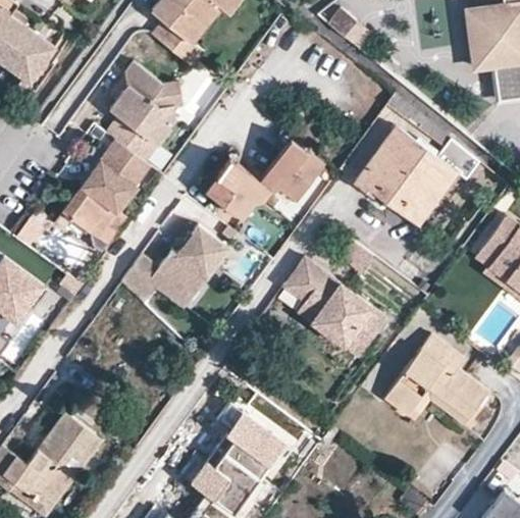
[(0,0),(0,64),(20,80),(26,83),(45,57),(52,49),(9,16),(16,6),(6,0),(0,0)]
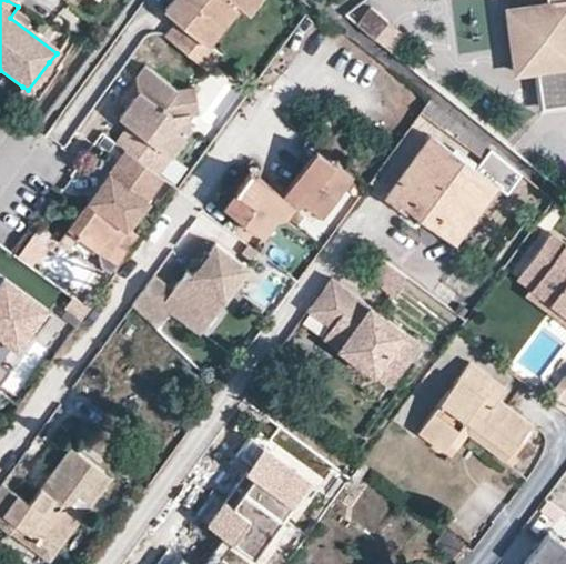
[(209,71),(210,69),(212,66),(219,54),(203,43),(196,38),(210,18),(205,14),(215,0),(230,0),(231,1),(242,8),(248,0),(168,0),(159,13),(172,22),(163,36),(161,38),(209,71)]
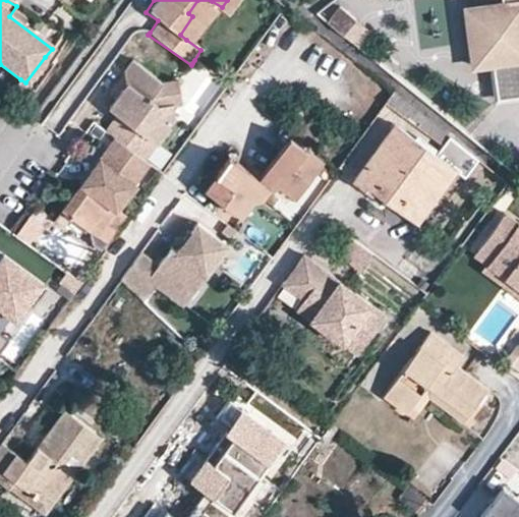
[(186,40),(212,1),(211,0),(197,0),(188,13),(192,16),(180,35),(186,40)]
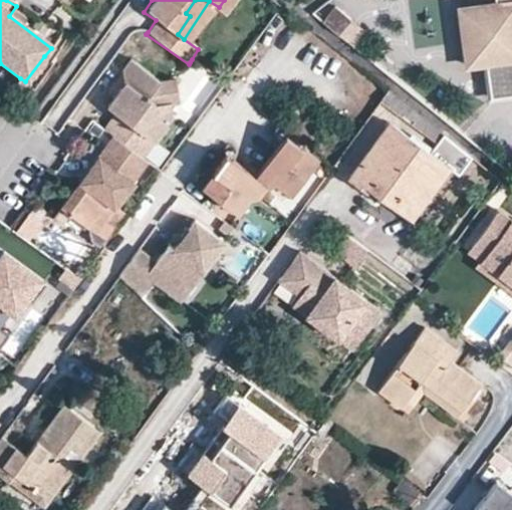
[(511,0),(494,0),(495,3),(460,8),(468,63),(486,61),(511,57),(511,0)]
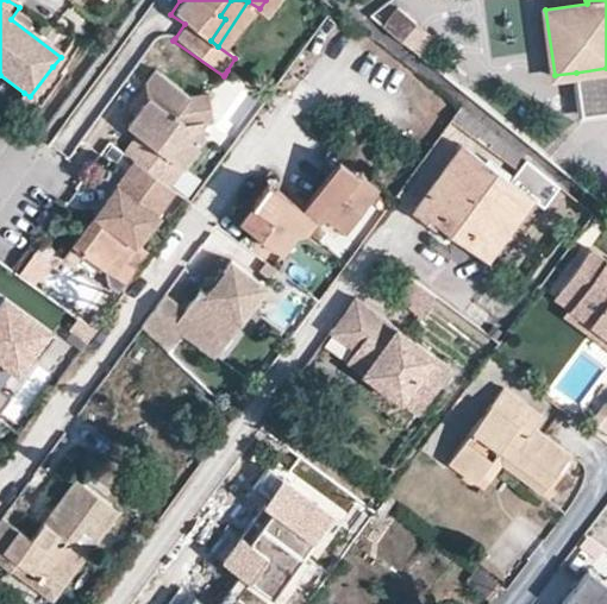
[(30,96),(24,93),(13,106),(29,118),(61,74),(52,67),(30,96)]
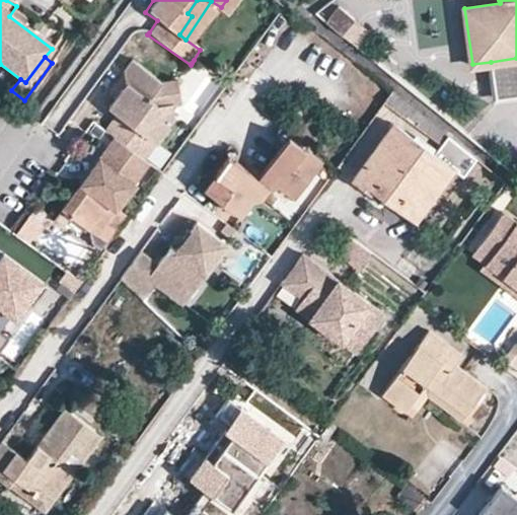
[(516,58),(491,62),(496,99),(516,96),(516,58)]
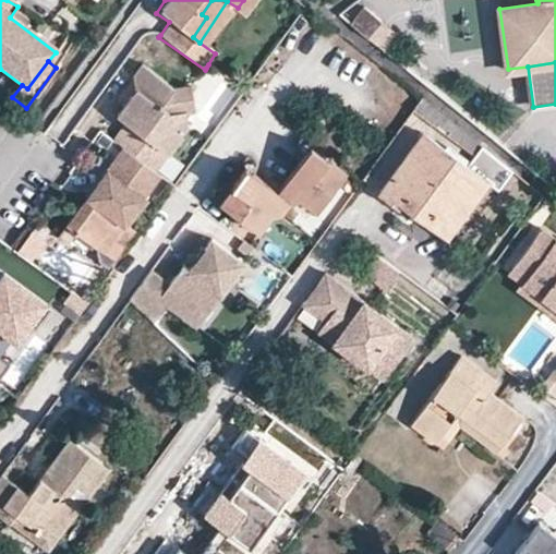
[(131,76),(134,89),(142,94),(136,103),(129,98),(117,117),(124,122),(111,142),(122,148),(153,171),(184,127),(182,110),(192,109),(188,84),(168,86),(139,65),(131,76)]
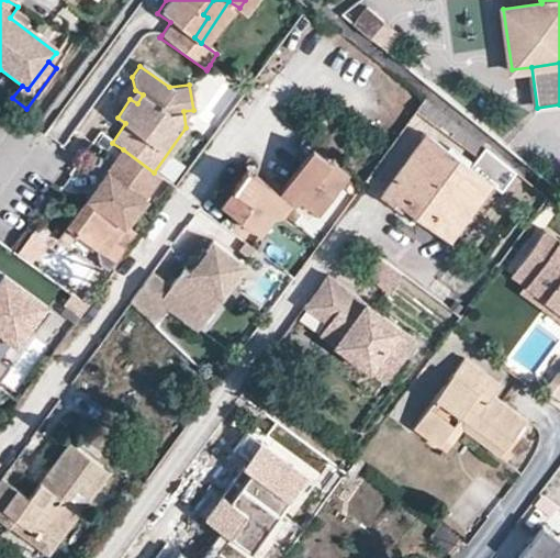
[(143,95),(135,90),(130,99),(137,103),(143,95)]
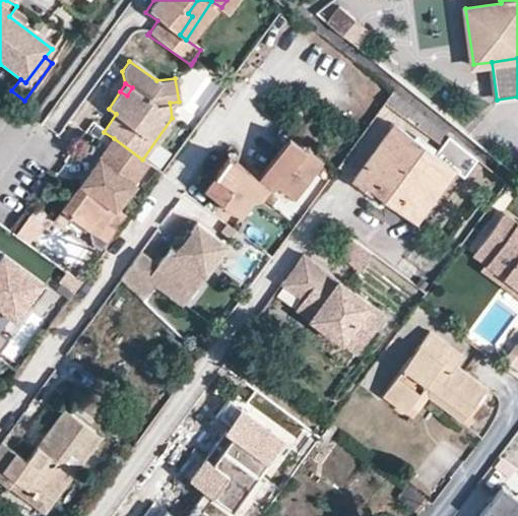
[(393,92),(385,104),(416,127),(424,117),(393,92)]
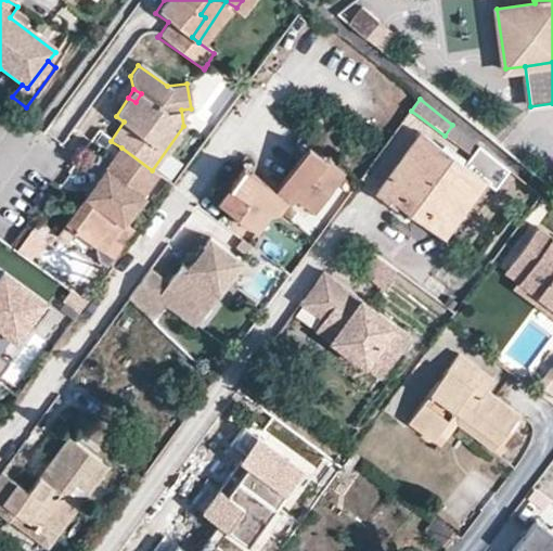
[(452,125),(445,136),(489,169),(496,161),(452,125)]
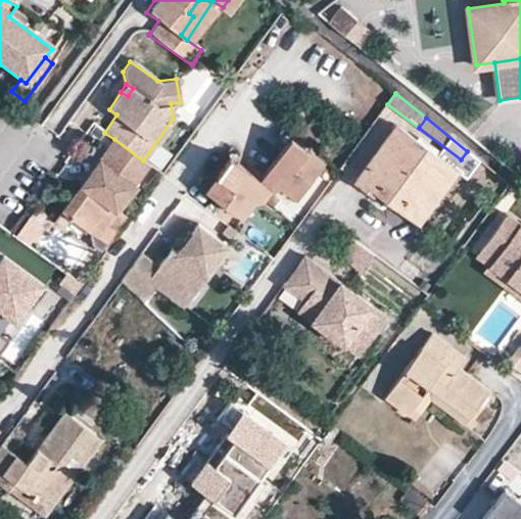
[(397,205),(434,154),(396,127),(358,180),(376,193),(378,191),(397,205)]
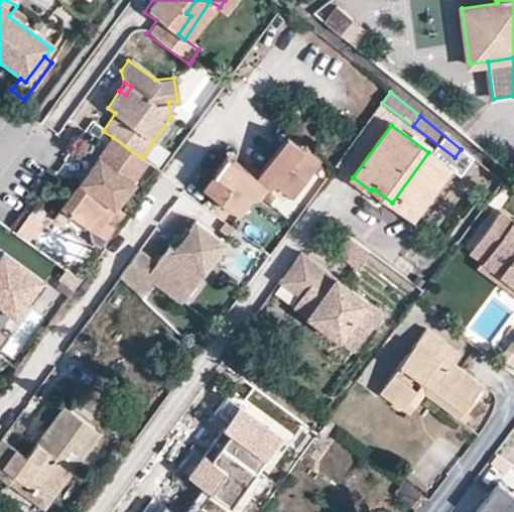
[(317,159),(283,135),(253,175),(225,155),(200,188),(237,215),(250,198),(258,196),(266,186),(274,184),(290,197),(317,159)]
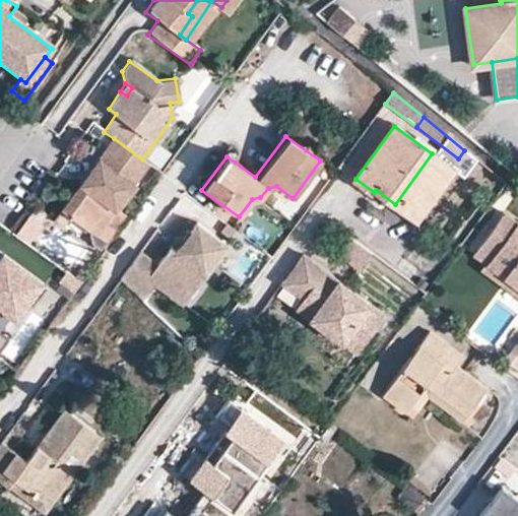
[(142,159),(114,138),(87,173),(91,177),(87,184),(83,180),(61,209),(89,230),(99,216),(107,223),(149,165),(142,159)]
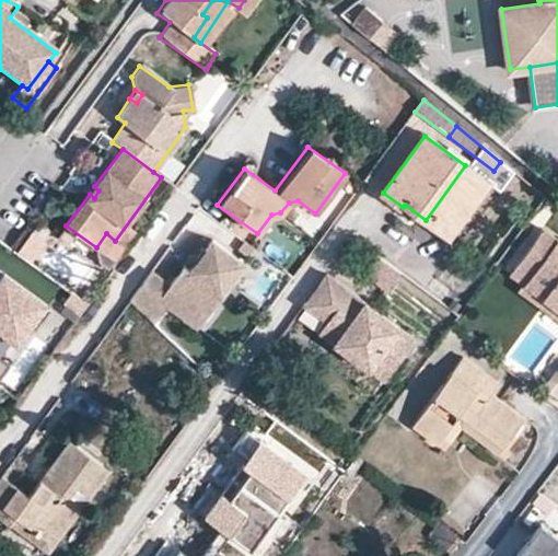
[(486,181),(465,165),(426,220),(446,234),(486,181)]
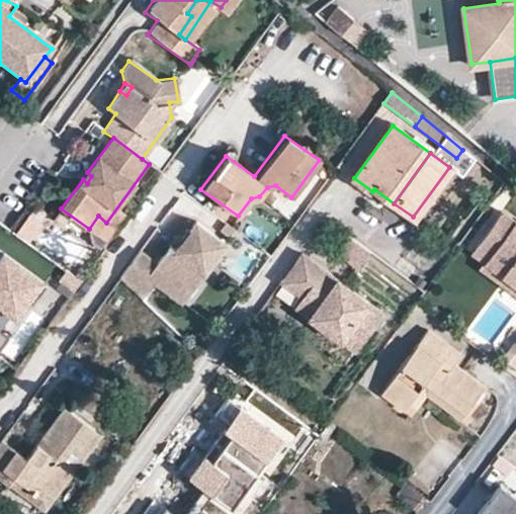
[(91,176),(87,172),(83,179),(87,183),(91,176)]
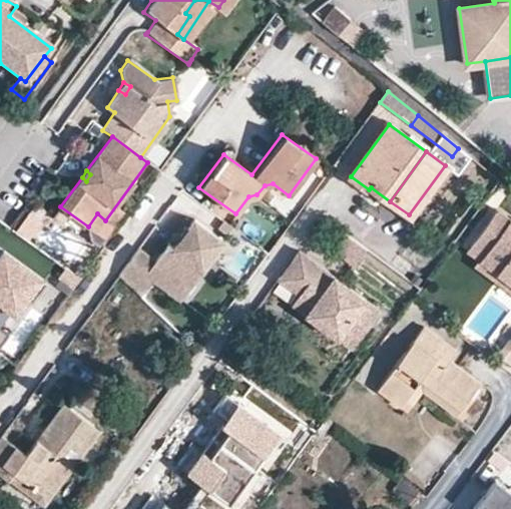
[(510,218),(504,213),(477,248),(490,259),(485,265),(510,284),(510,218)]
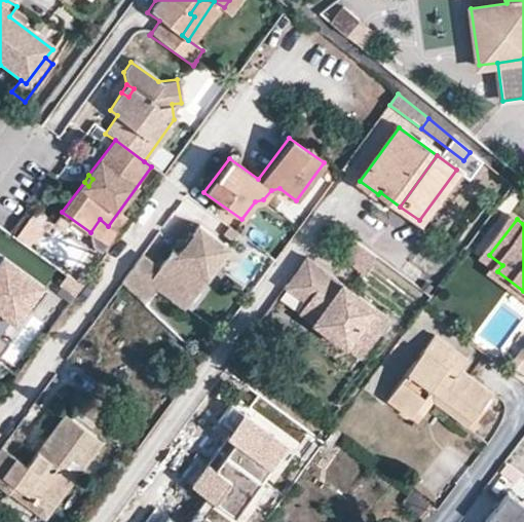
[(231,251),(201,229),(194,238),(193,239),(197,243),(191,251),(187,248),(186,250),(180,258),(174,254),(160,272),(143,259),(123,287),(146,309),(159,291),(177,303),(198,272),(210,281),(231,251)]
